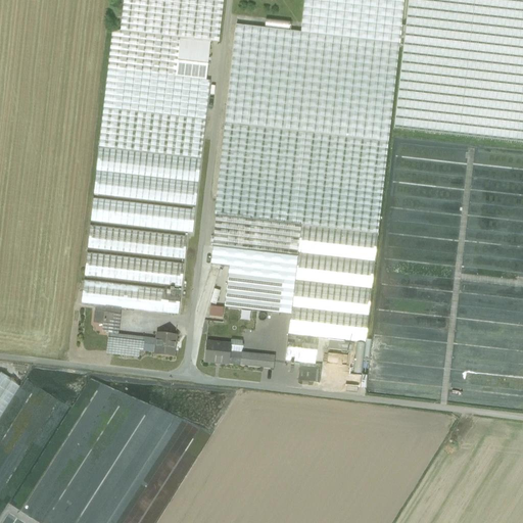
[(123,0),(120,32),(180,39),(179,39),(210,43),(210,42),(219,43),(223,0),(123,0)]
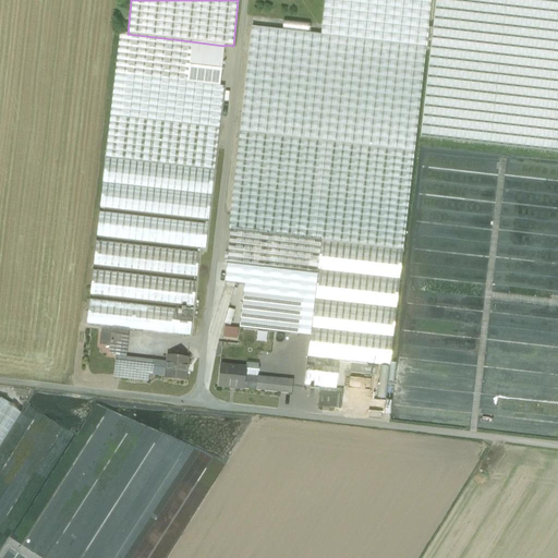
[(324,0),(320,35),(252,27),(240,133),(413,153),(431,0),(324,0)]
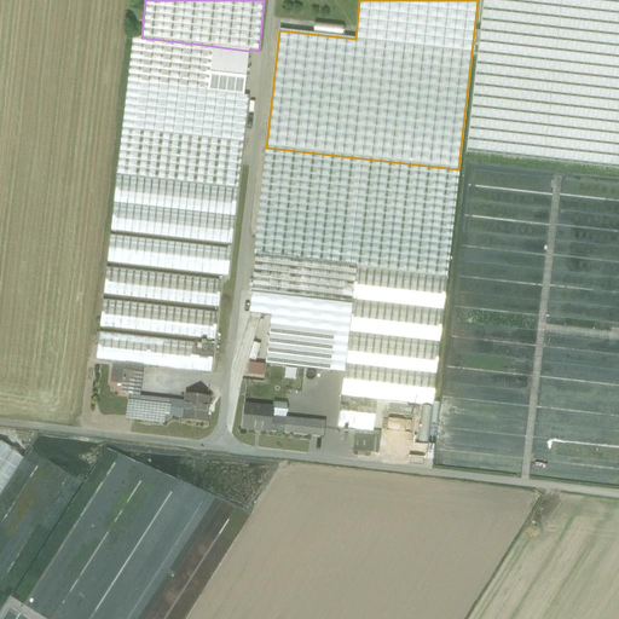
[(618,0),(487,0),(470,151),(618,168),(618,0)]
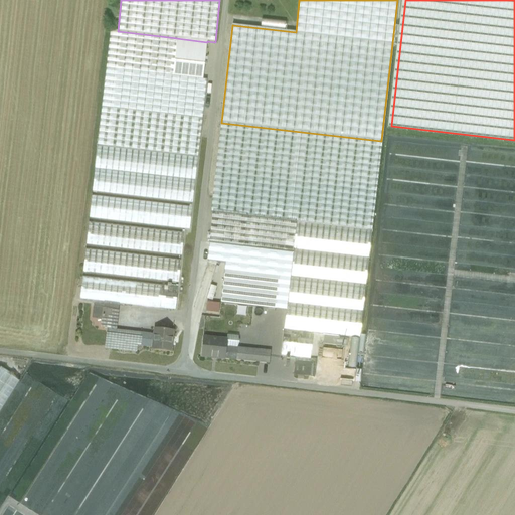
[(118,31),(111,30),(106,69),(172,76),(176,38),(177,38),(118,31)]
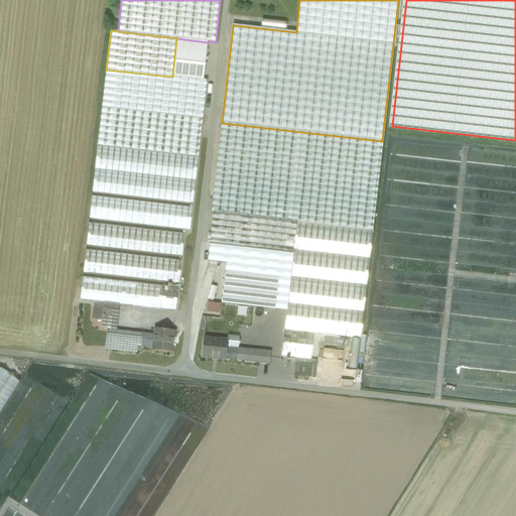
[(208,42),(176,38),(172,77),(203,80),(208,42)]
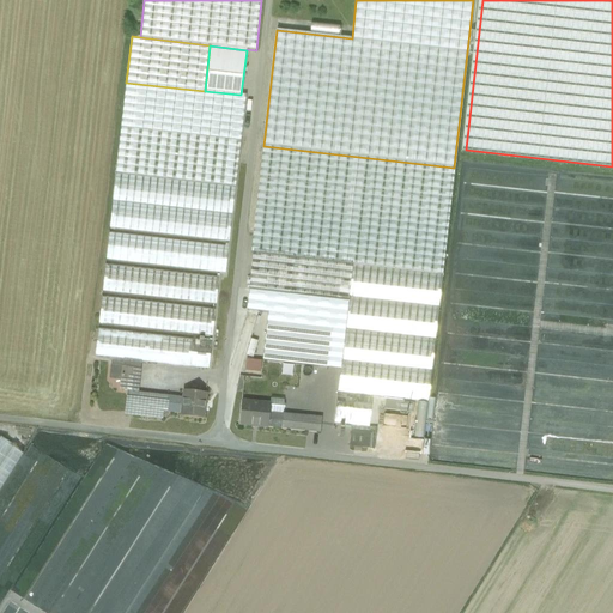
[(205,91),(126,83),(115,175),(235,188),(246,96),(241,95),(205,91)]
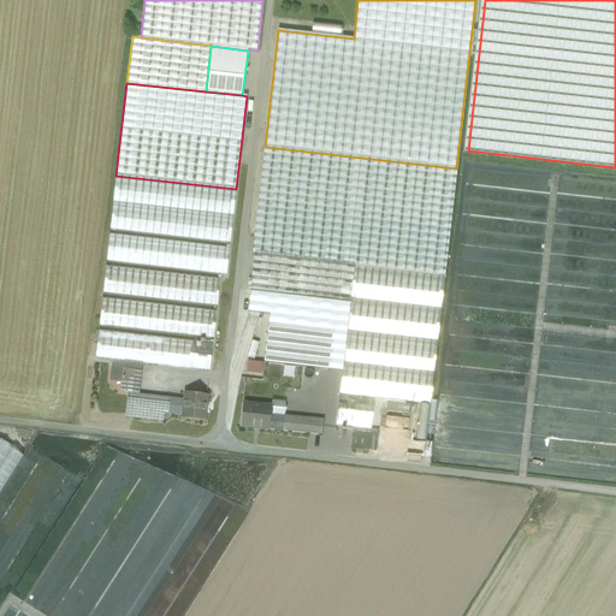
[(456,169),(265,147),(253,254),(254,254),(354,266),(444,277),(456,169)]
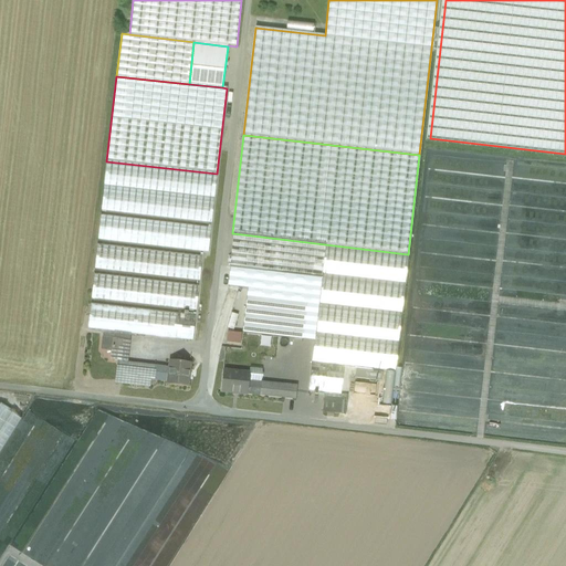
[(217,174),(106,161),(101,211),(212,224),(217,174)]
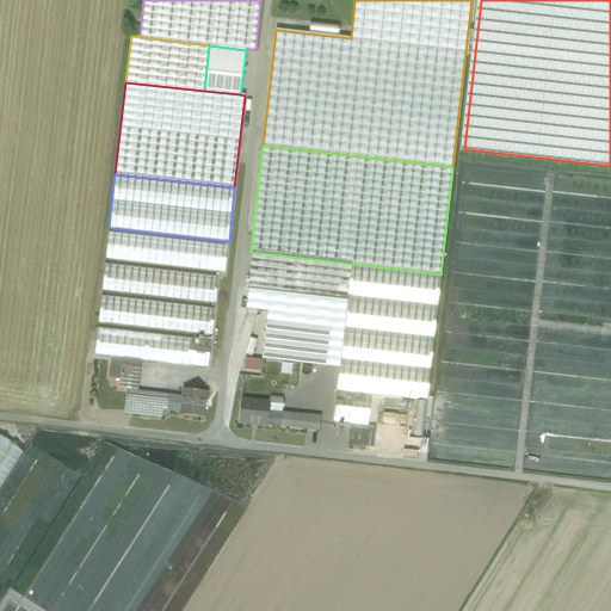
[(228,246),(107,232),(105,260),(224,273),(228,246)]
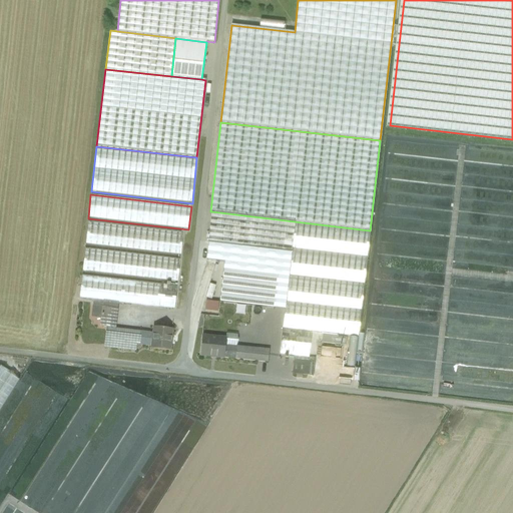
[(295,221),(211,211),(208,242),(283,250),(283,246),(292,247),(295,221)]
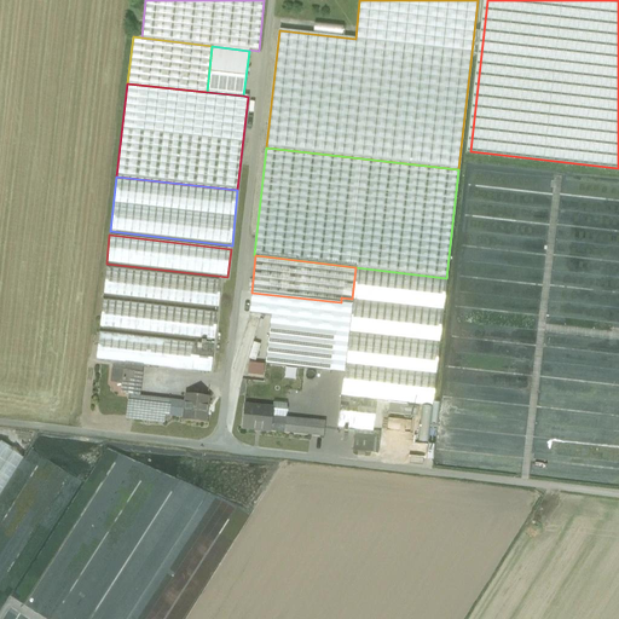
[(221,281),(105,267),(103,295),(218,308),(221,281)]
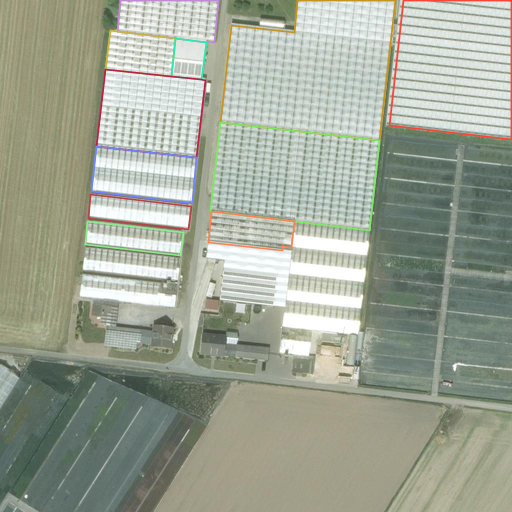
[(294,221),(291,247),(278,354),(283,355),(283,357),(286,358),(287,355),(294,356),(314,358),(354,363),(369,230),(294,221)]
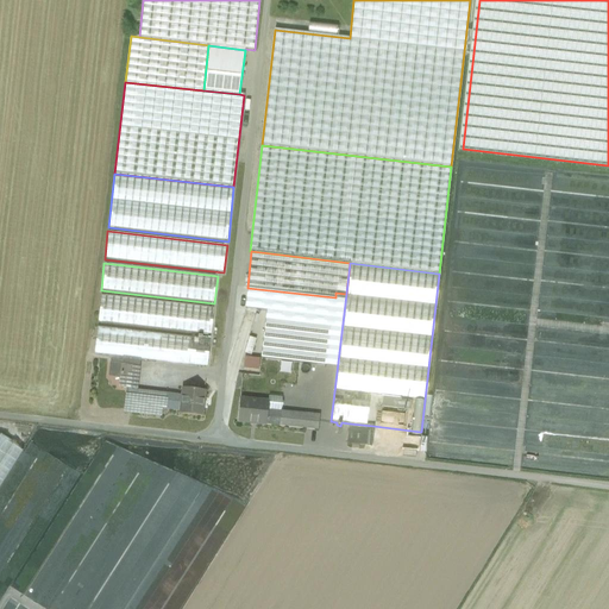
[(248,288),(246,288),(236,378),(325,389),(336,297),(248,288)]
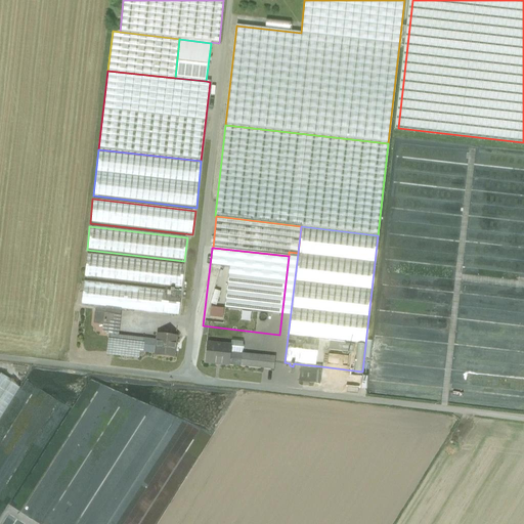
[(184,266),(86,254),(84,276),(181,289),(184,266)]
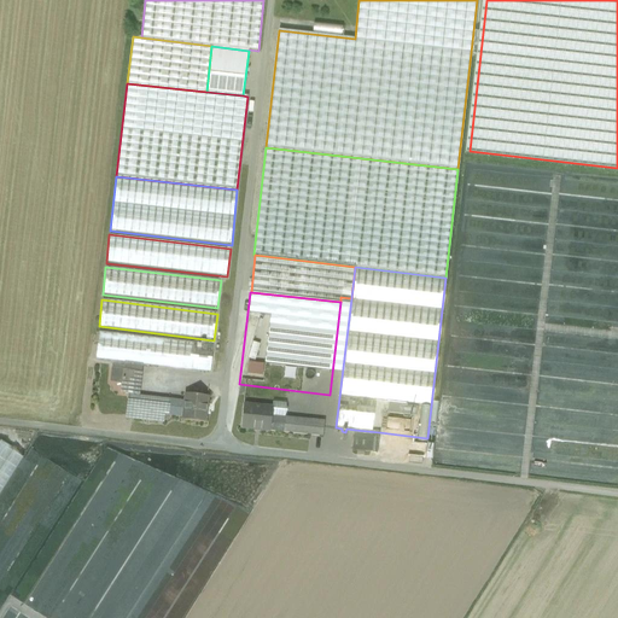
[(98,332),(95,360),(112,362),(143,366),(210,374),(214,345),(205,344),(207,343),(202,342),(202,344),(98,332)]
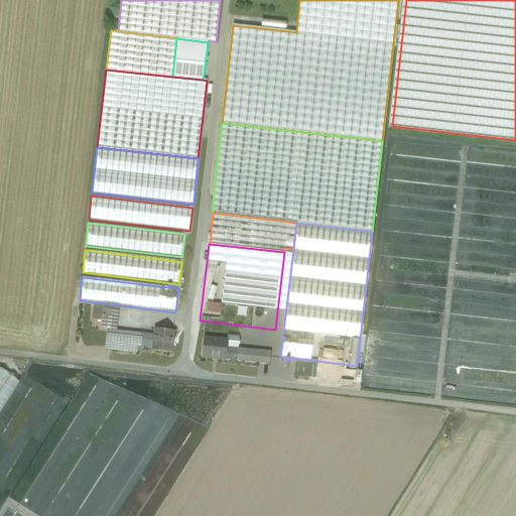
[(94,302),(94,308),(103,309),(118,311),(119,305),(94,302)]
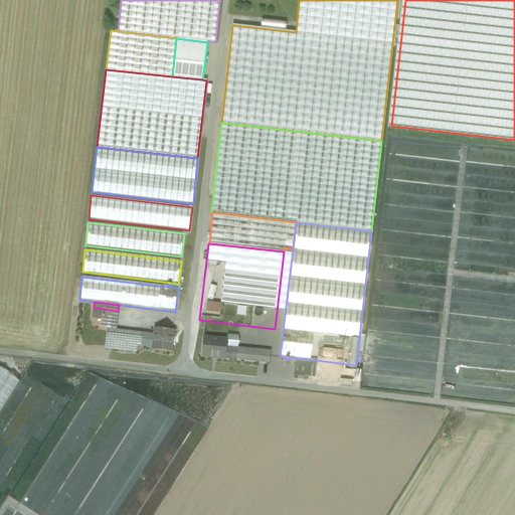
[(103,309),(94,308),(93,317),(102,318),(103,309)]
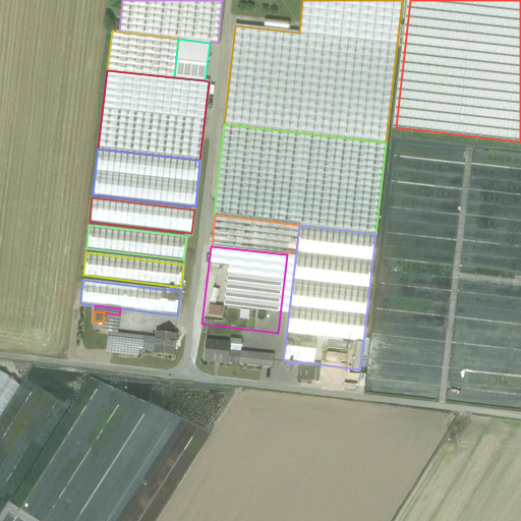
[(104,312),(103,322),(102,332),(108,333),(117,334),(119,314),(104,312)]
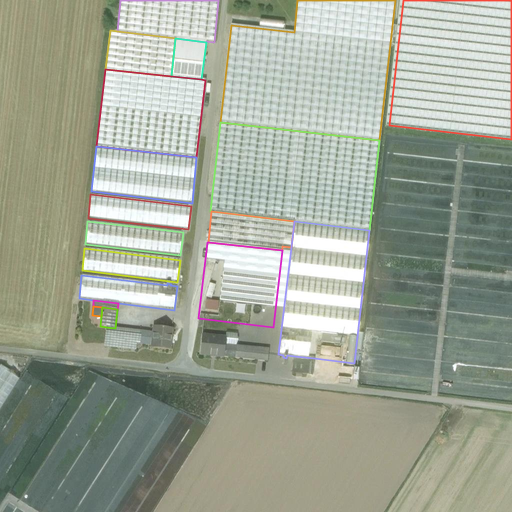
[(115,328),(106,327),(104,347),(135,351),(136,344),(151,346),(153,333),(115,328)]
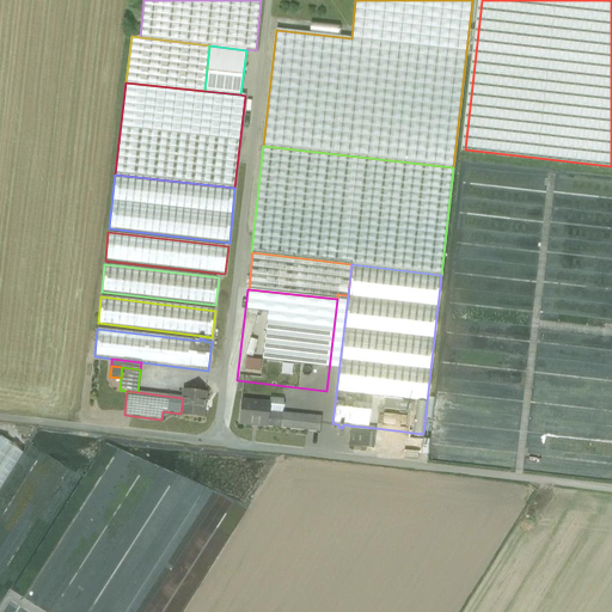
[(204,393),(184,391),(181,414),(181,416),(202,418),(204,393)]
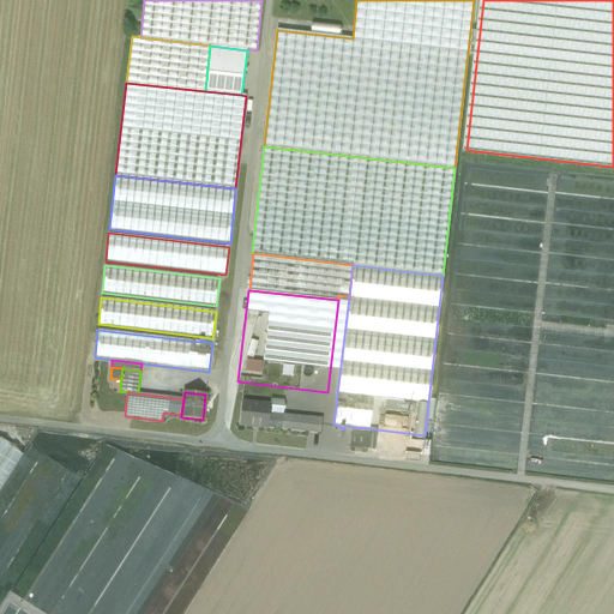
[(271,405),(270,414),(284,415),(286,402),(272,401),(271,405)]
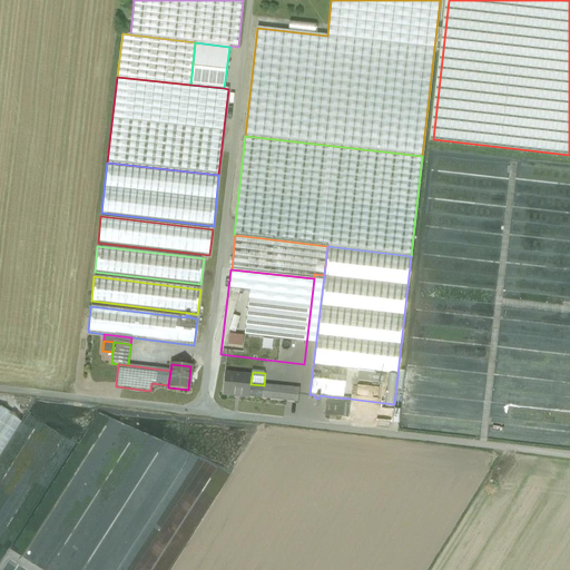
[(252,376),(225,373),(222,395),(249,399),(249,397),(251,384),(252,376)]
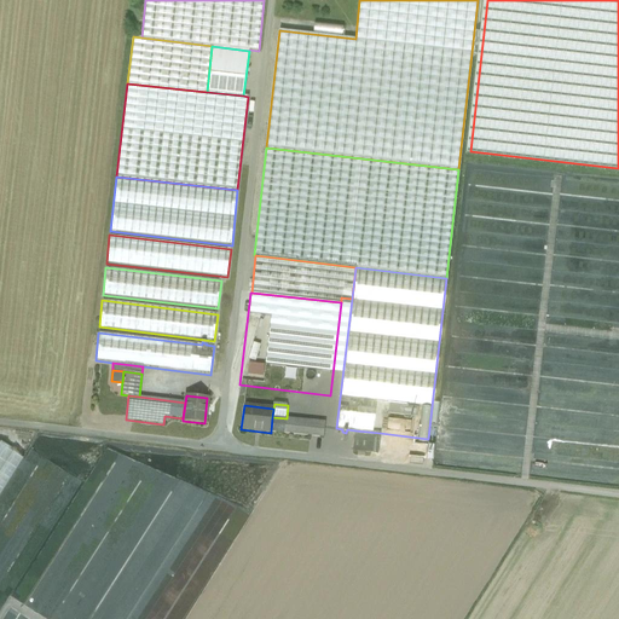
[(443,429),(461,431),(461,434),(473,434),(474,416),(444,416),(443,429)]
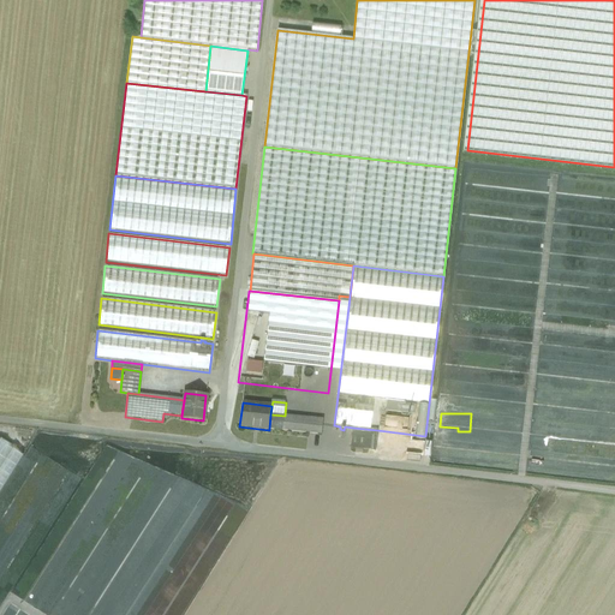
[(270,415),(269,429),(321,435),(323,421),(285,416),(270,415)]
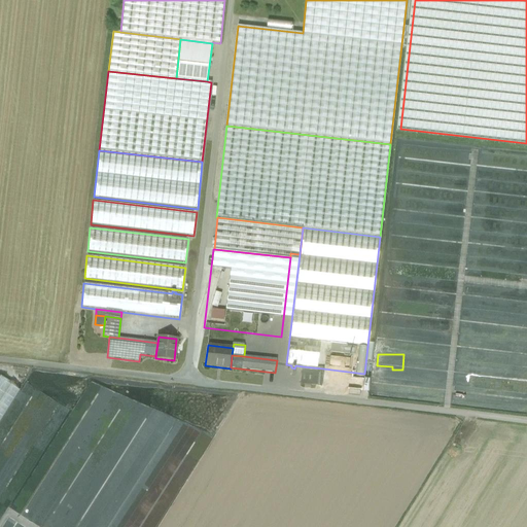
[(323,369),(303,366),(301,384),(321,387),(323,369)]
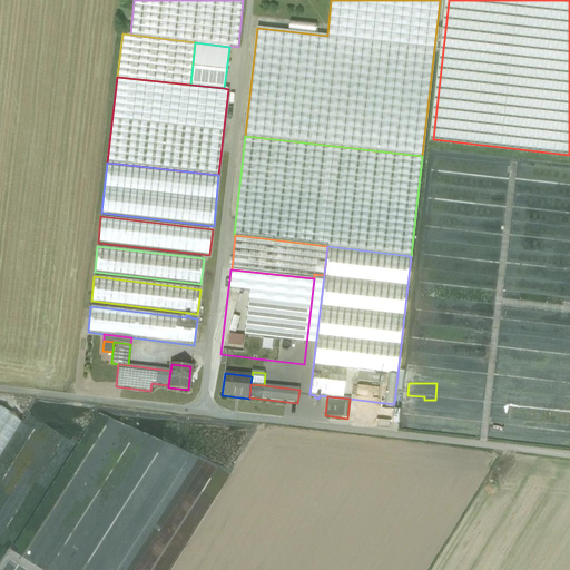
[(350,399),(347,419),(392,423),(394,404),(350,399)]
